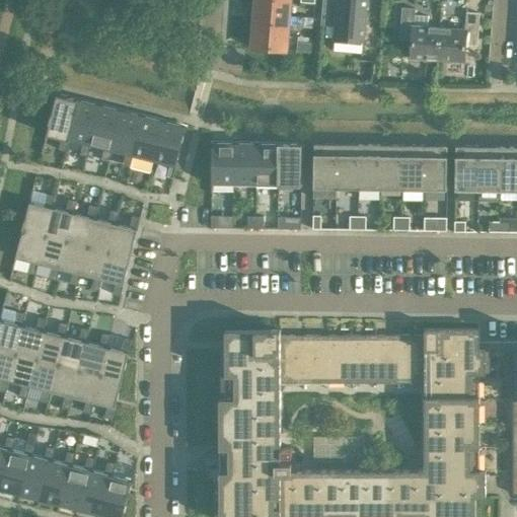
[(255,0),(253,24),(287,27),(289,3),(255,0)]
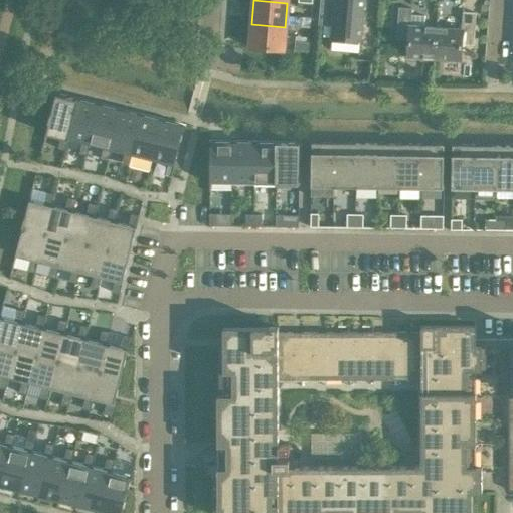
[(357,43),(360,0),(318,0),(316,26),(331,27),(329,40),(357,43)]
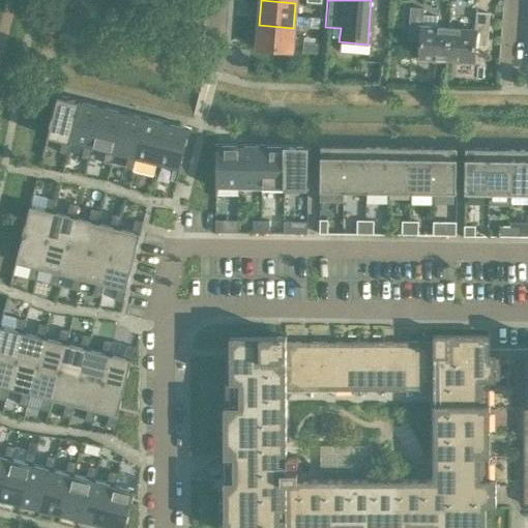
[(418,59),(445,61),(448,28),(434,27),(435,18),(422,18),(423,8),(409,7),(407,40),(419,41),(418,59)]
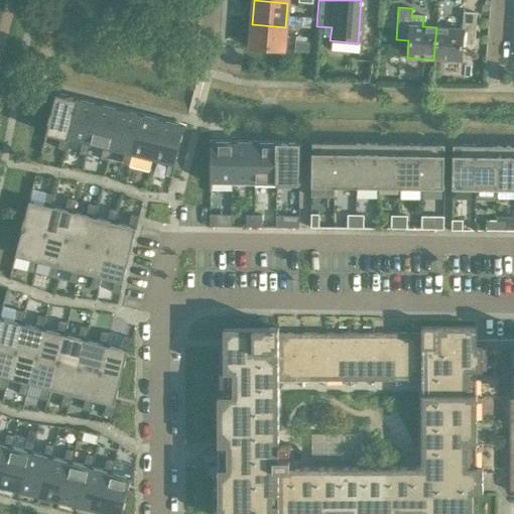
[(436,27),(433,59),(461,62),(462,45),(474,46),(476,14),(463,12),(462,29),(436,27)]
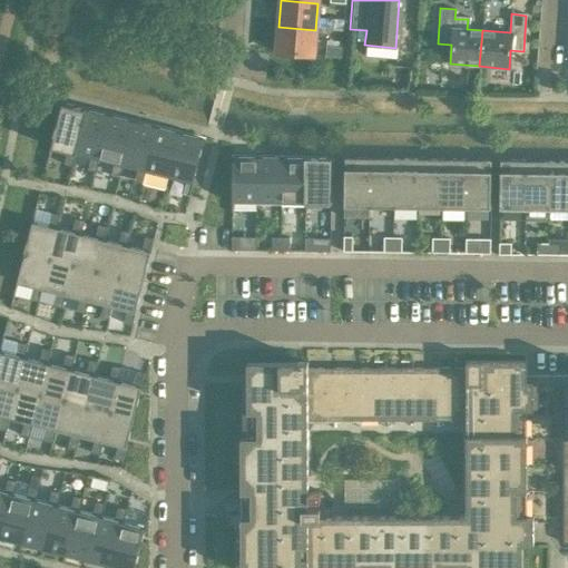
[(313,57),(315,30),(278,27),(276,54),(313,57)]
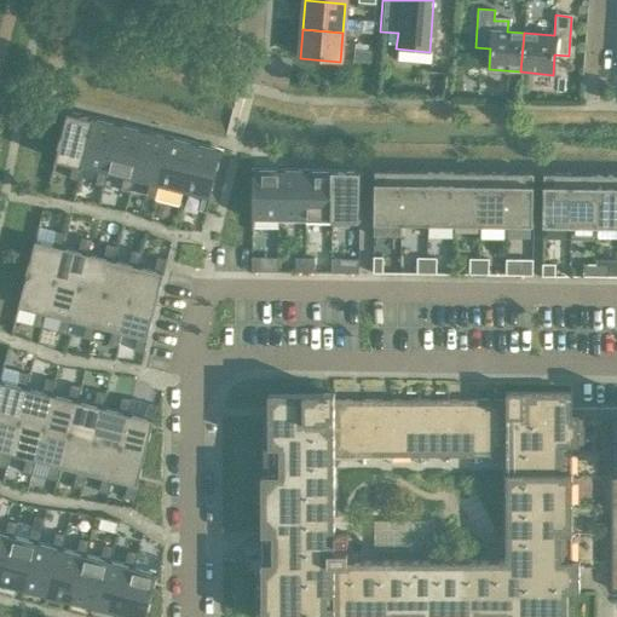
[(372,52),(370,52),(353,51),(353,62),(370,63),(372,52)]
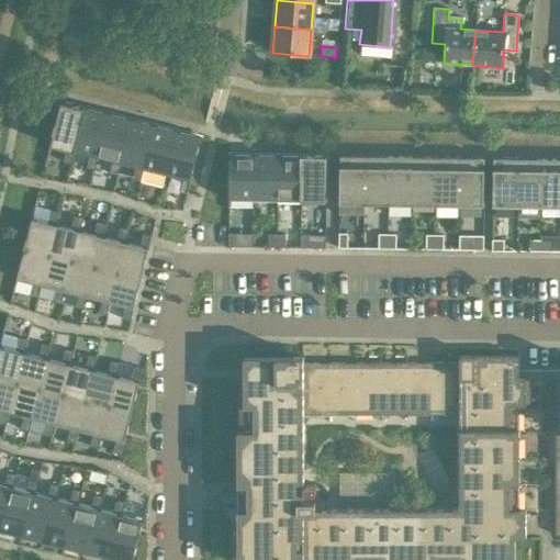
[(58,103),(47,147),(64,150),(60,164),(69,166),(73,153),(84,109),(58,103)]
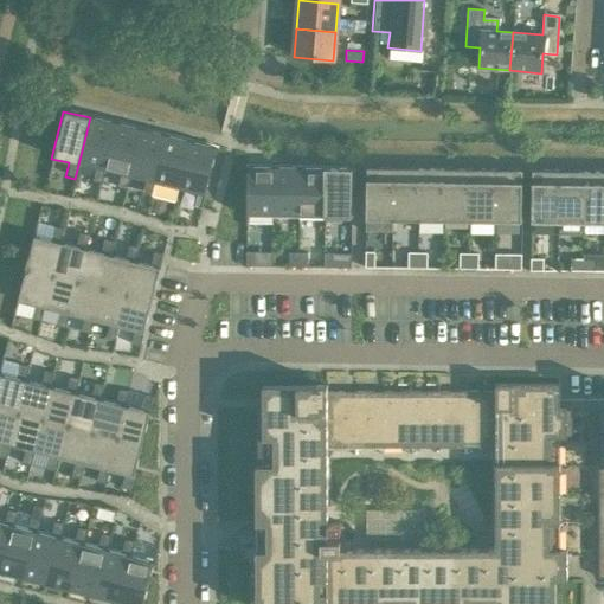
[(90,117),(78,165),(94,169),(90,182),(100,185),(103,172),(115,124),(90,117)]
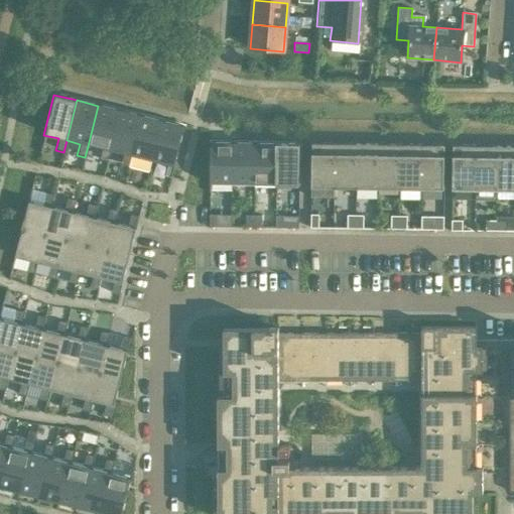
[(98,106),(88,146),(101,149),(98,161),(106,162),(109,151),(119,111),(98,106)]
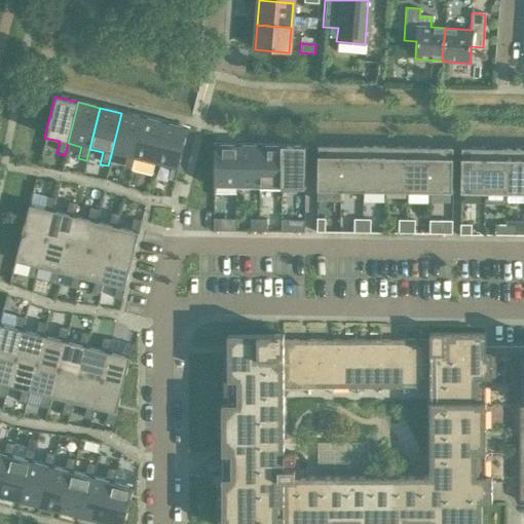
[(121,113),(111,154),(124,157),(121,170),(129,172),(133,159),(143,118),(121,113)]
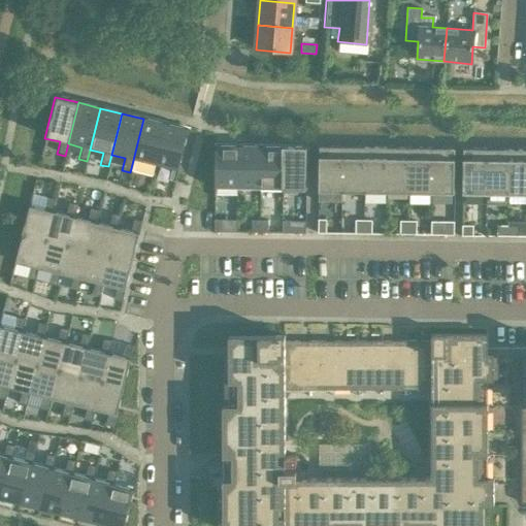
[(143,119),(133,160),(146,163),(143,175),(152,177),(155,165),(165,125),(143,119)]
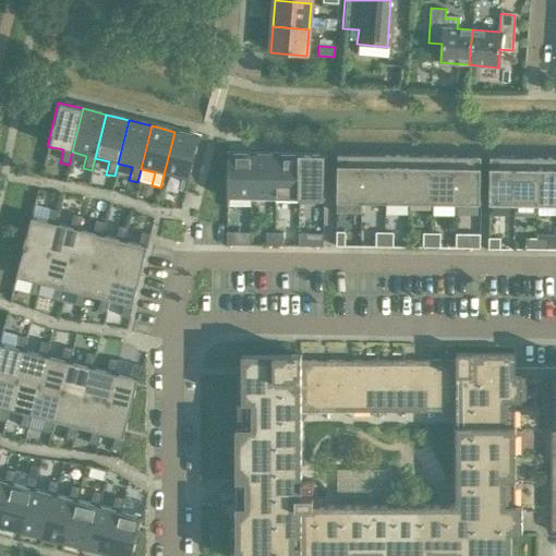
[(174,132),(164,174),(178,179),(176,192),(183,194),(197,137),(174,132)]
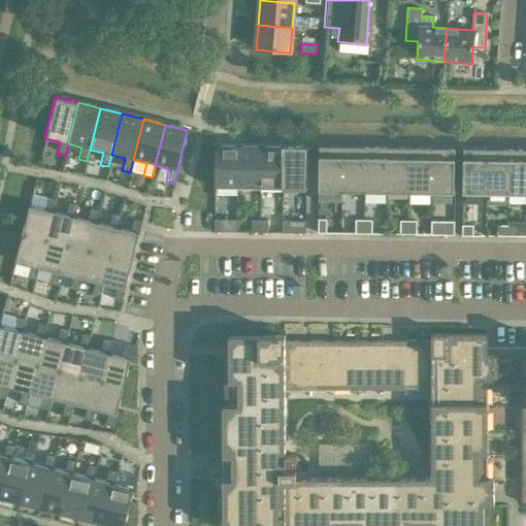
[(341,146),(319,145),(318,201),(340,202),(341,191),(340,191),(341,146)]
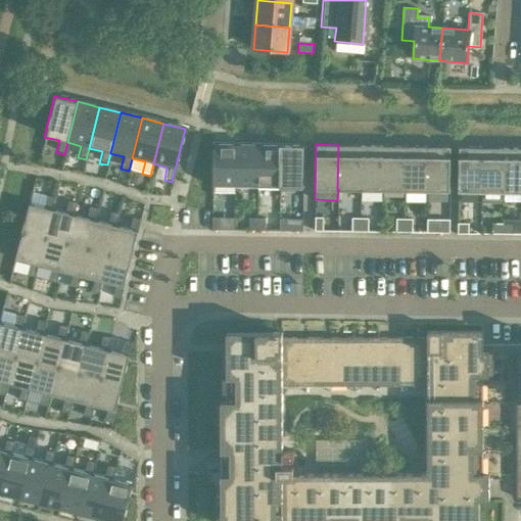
[(211,145),(210,187),(234,187),(235,145),(211,145)]
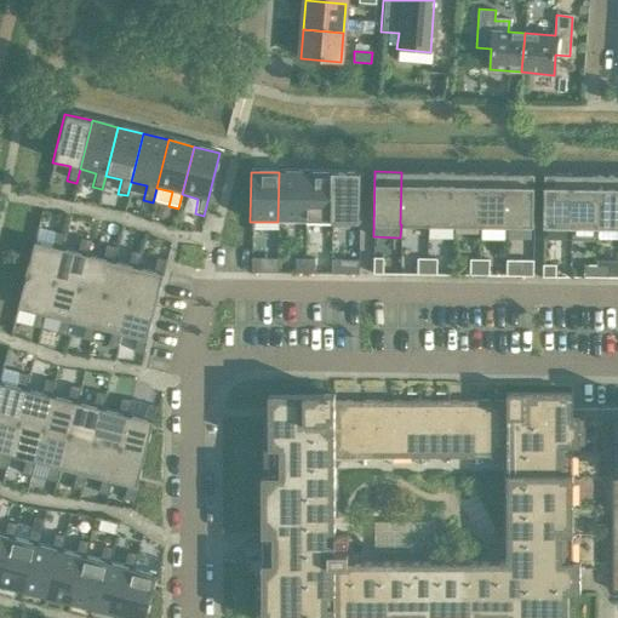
[(279,172),(278,222),(304,223),(304,172),(279,172)]
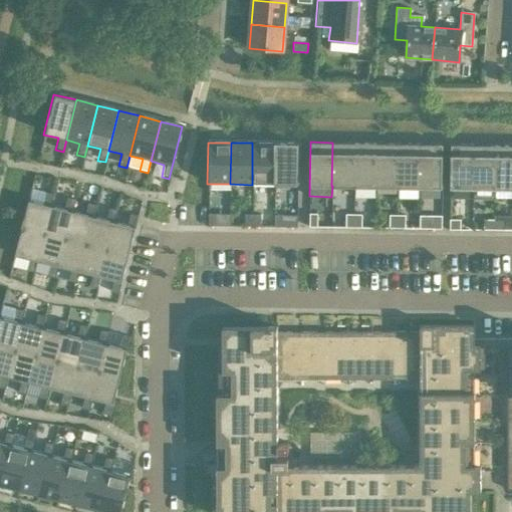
[(252,143),(252,185),(273,185),(274,144),(252,143)]
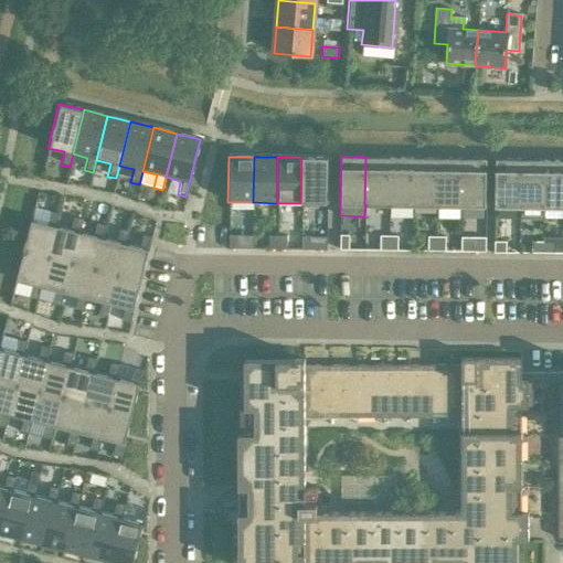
[(390,157),(365,157),(364,204),(365,204),(389,204),(390,157)]
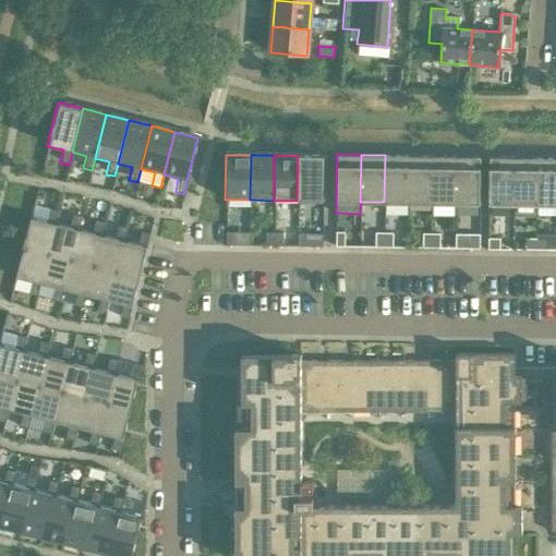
[(409,156),(385,155),(384,202),(408,203),(409,156)]
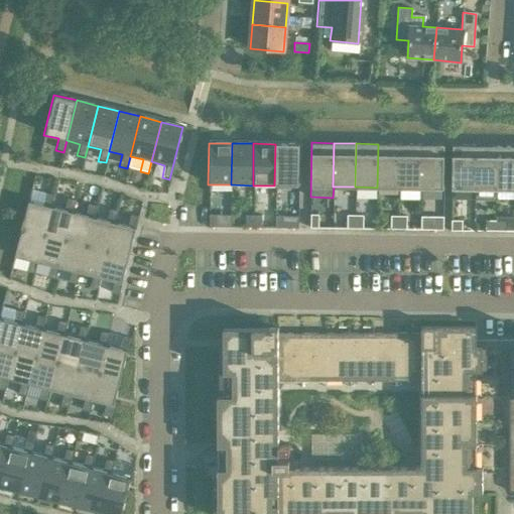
[(275,144),(274,185),(297,186),(297,144),(275,144)]
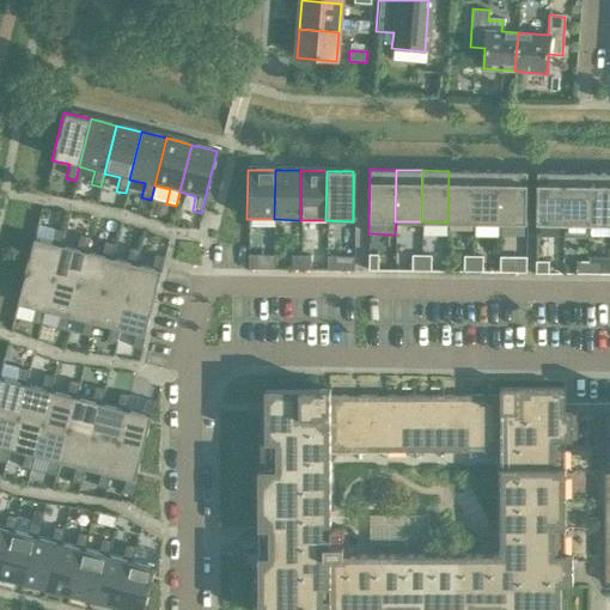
[(475,171),(449,171),(447,223),(474,223),(475,171)]
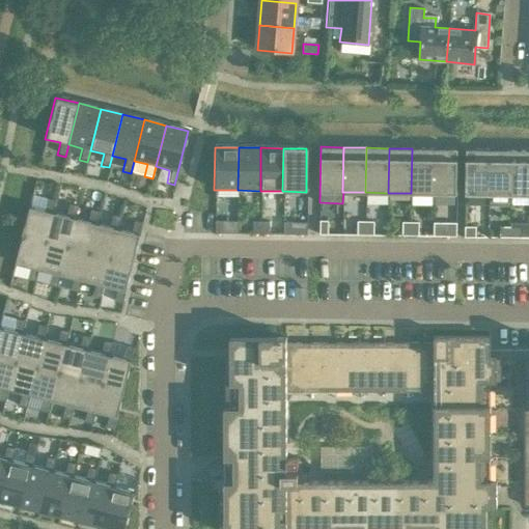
[(435,148),(412,148),(411,193),(434,193),(435,148)]
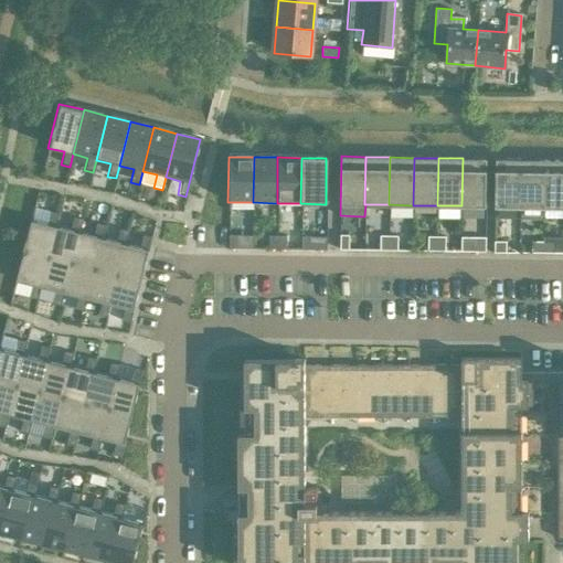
[(486,159),(463,158),(461,205),(486,206),(486,159)]
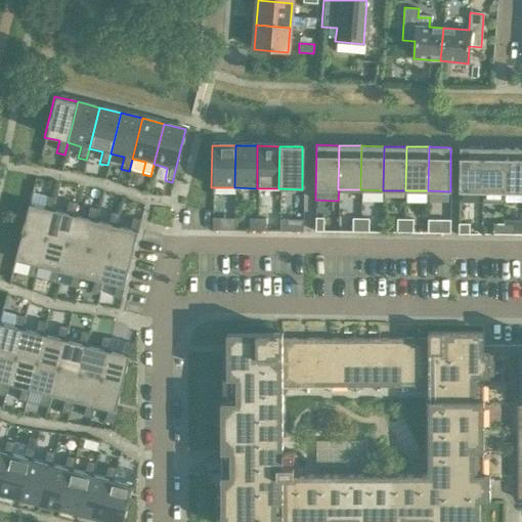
[(459,191),(481,191),(482,147),(470,147),(470,149),(460,148),(459,191)]
